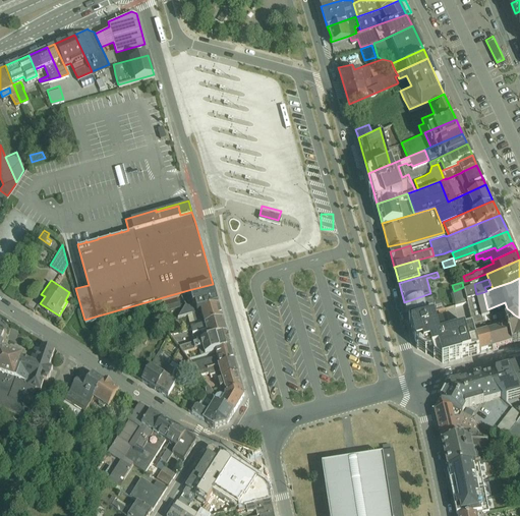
[(213,284),(188,290),(192,302),(188,303),(184,302),(177,314),(181,313),(186,312),(218,303),(216,296),(213,284)]
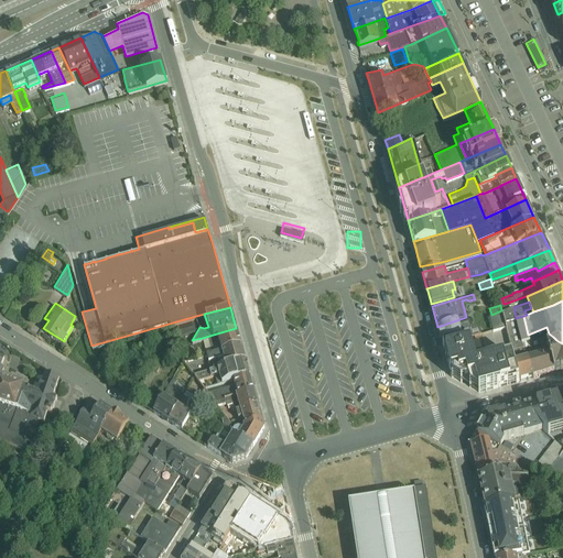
[(509,308),(501,310),(512,352),(523,349),(522,346),(530,345),(530,347),(547,342),(545,339),(553,337),(549,334),(529,339),(528,335),(523,316),(516,318),(513,307),(509,308)]
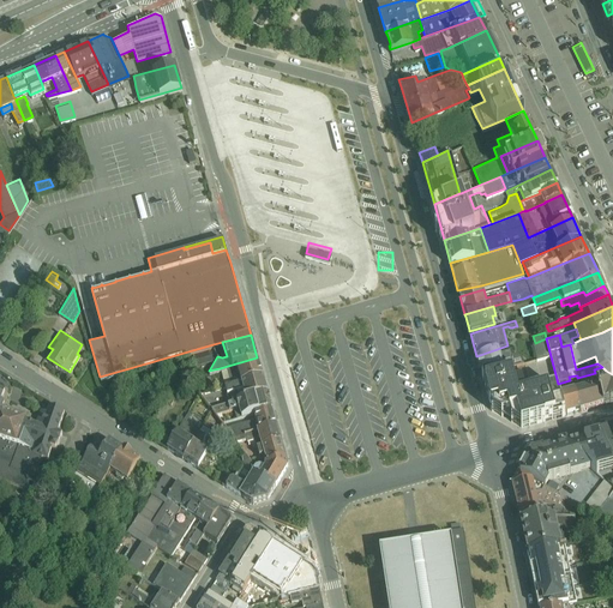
[(508,345),(476,356),(480,367),(481,371),(487,369),(488,369),(498,367),(503,366),(516,362),(521,361),(523,360),(522,354),(520,353),(516,351),(514,351),(510,353),(508,345)]
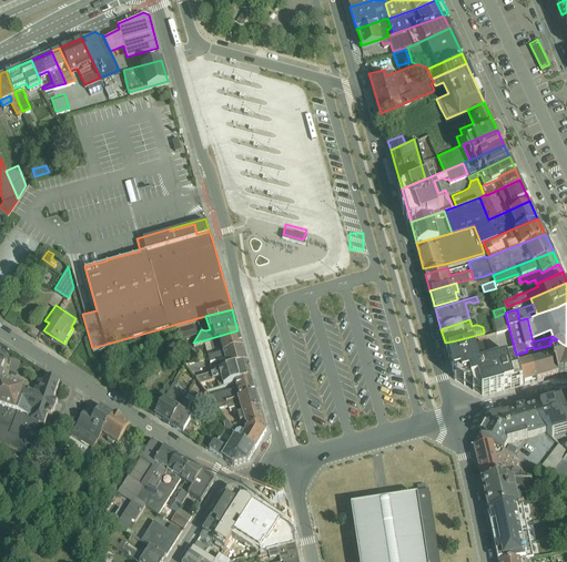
[(194,322),(178,325),(181,335),(196,330),(194,322)]
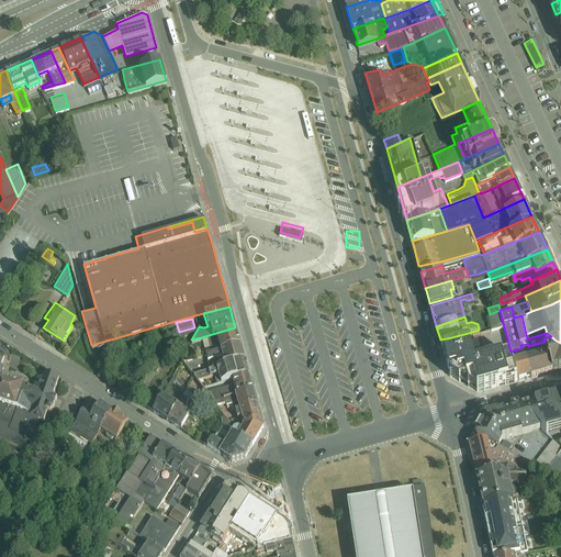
[(235,327),(201,337),(205,352),(239,343),(235,327)]
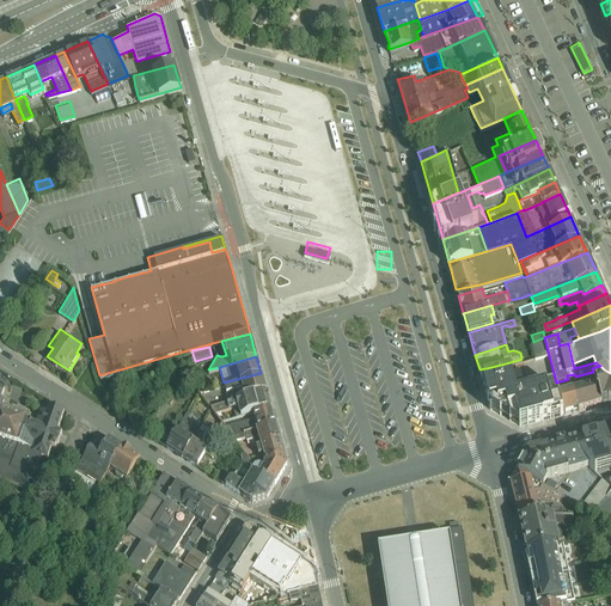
[(486,368),(480,369),(484,386),(484,387),(489,405),(489,406),(498,404),(499,411),(500,411),(514,408),(519,422),(545,415),(544,409),(548,408),(542,387),(533,356),(521,359),(519,360),(514,361),(501,365),(496,366),(487,368),(486,368)]
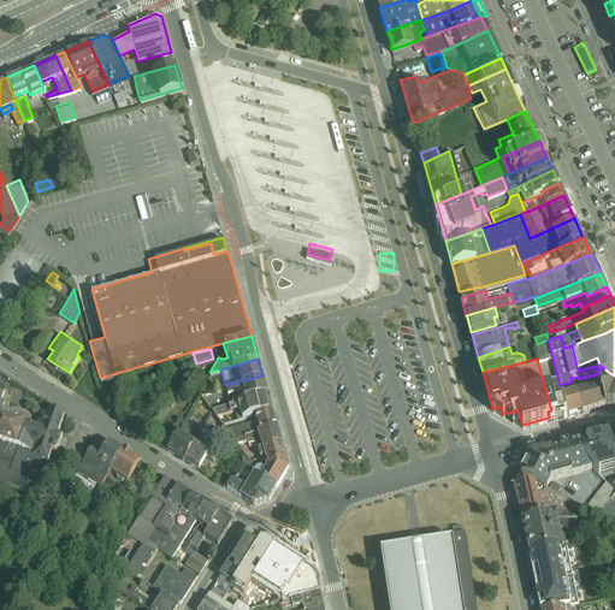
[(604,368),(596,371),(597,374),(604,402),(614,398),(614,375),(608,372),(604,368)]
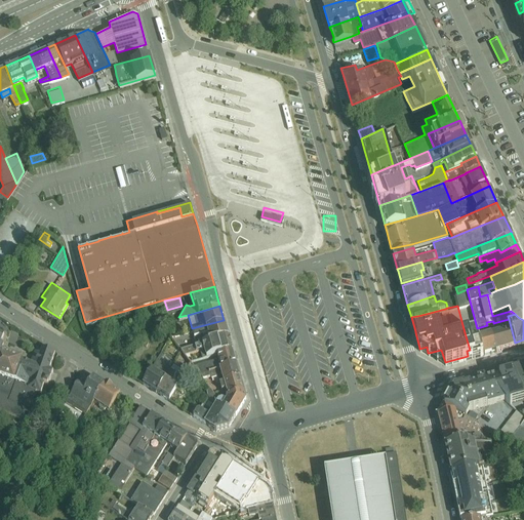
[(509,319),(489,324),(495,349),(515,343),(509,319)]
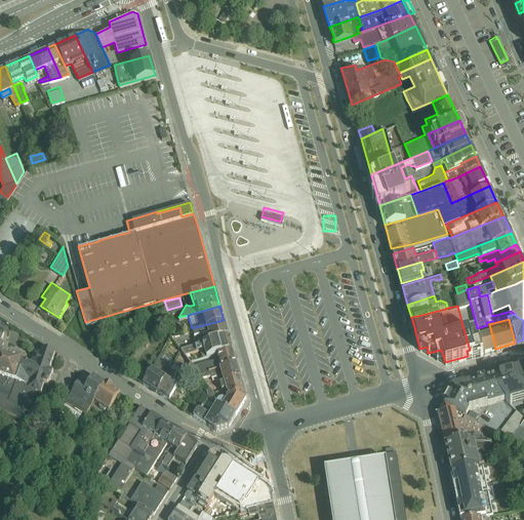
[(196,343),(228,333),(224,320),(192,328),(196,343)]
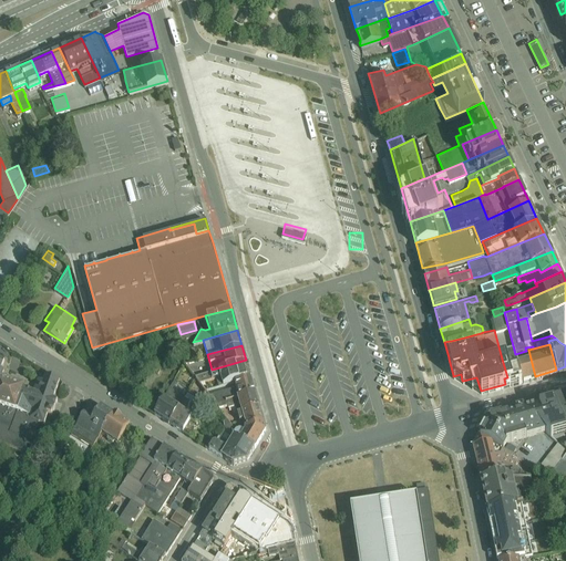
[(528,350),(513,354),(522,380),(535,376),(528,350)]
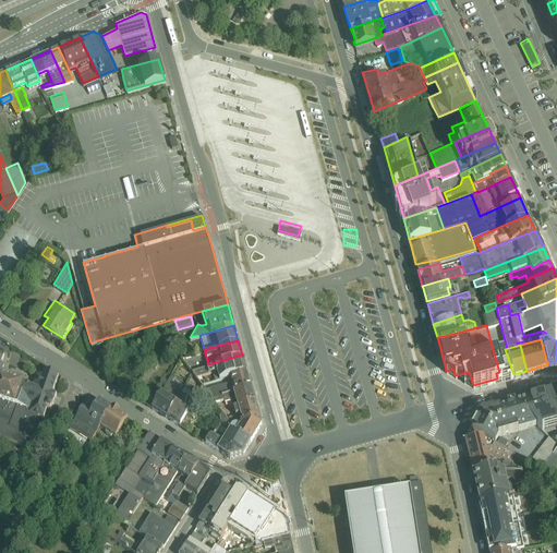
[(154,349),(147,361),(155,365),(161,355),(154,349)]
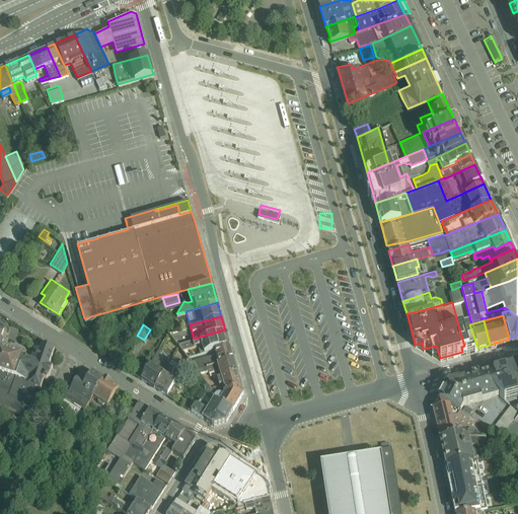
[(470,325),(462,327),(468,350),(473,349),(477,348),(470,325)]
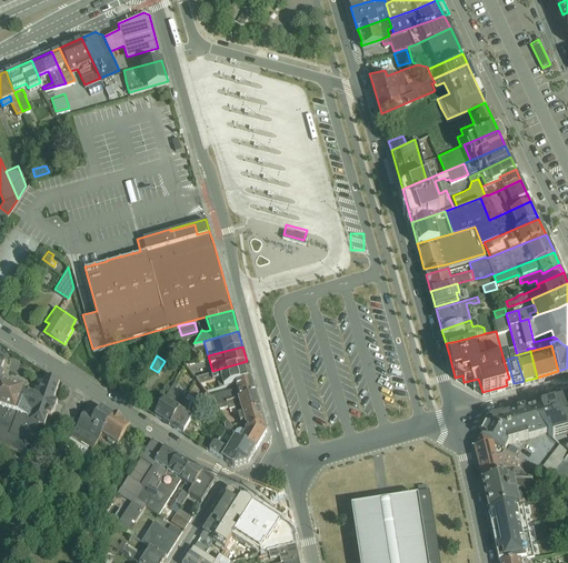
[(507,359),(504,360),(509,379),(506,380),(507,385),(510,384),(511,384),(519,382),(514,383),(507,359)]
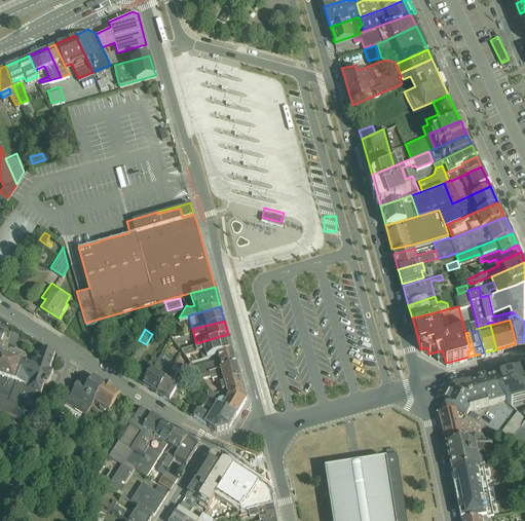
[(228,334),(196,343),(181,347),(185,354),(199,348),(201,357),(217,352),(232,348),(228,334)]
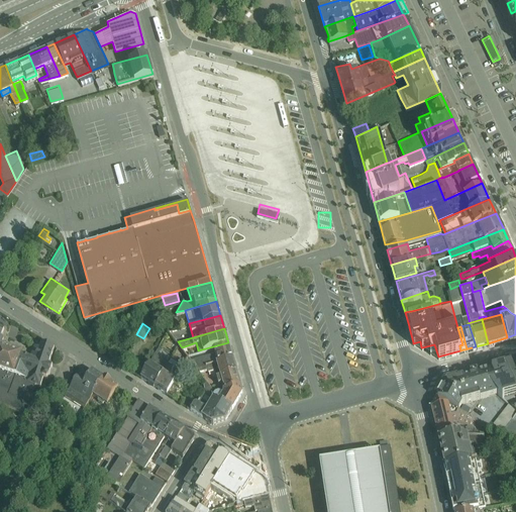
[(0,401),(5,403),(21,409),(23,404),(28,405),(33,403),(35,397),(33,393),(31,392),(34,383),(39,384),(42,375),(46,376),(48,371),(49,371),(50,367),(52,362),(48,361),(54,344),(40,340),(39,345),(33,343),(30,352),(22,350),(0,342),(0,401)]
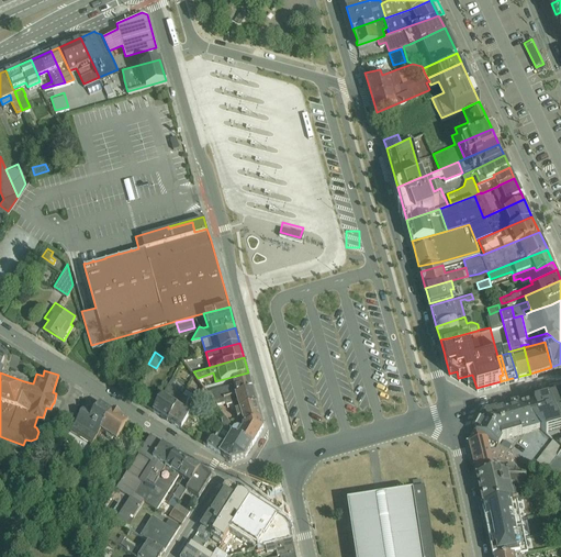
[(248,372),(232,377),(233,379),(231,380),(232,382),(206,389),(213,398),(251,387),(248,372)]
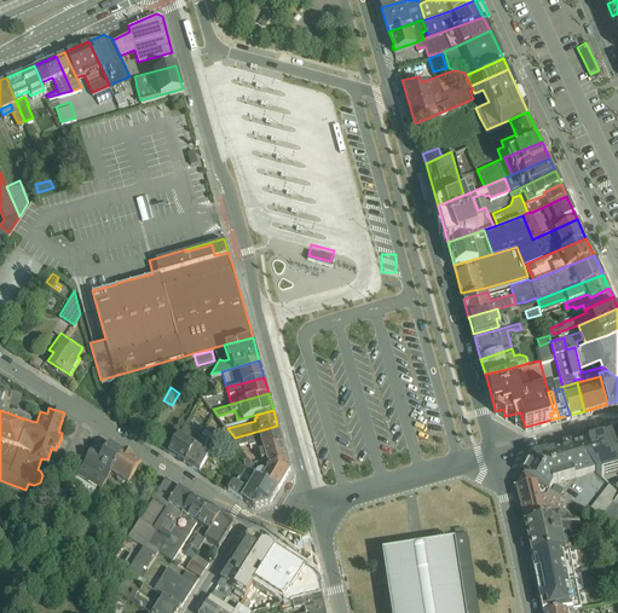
[(506,416),(504,416),(517,422),(525,427),(520,412),(506,416)]
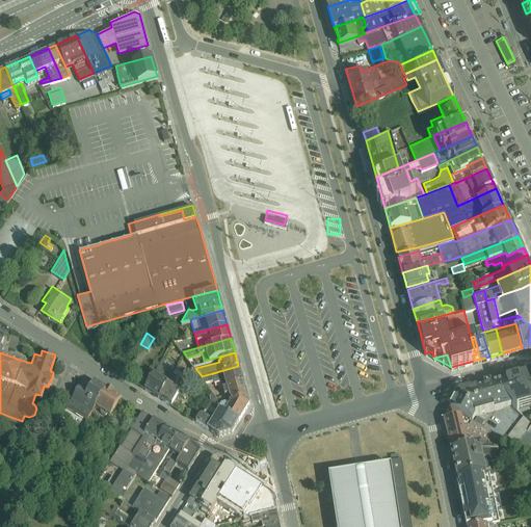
[(159,395),(174,370),(160,362),(144,386),(159,395)]
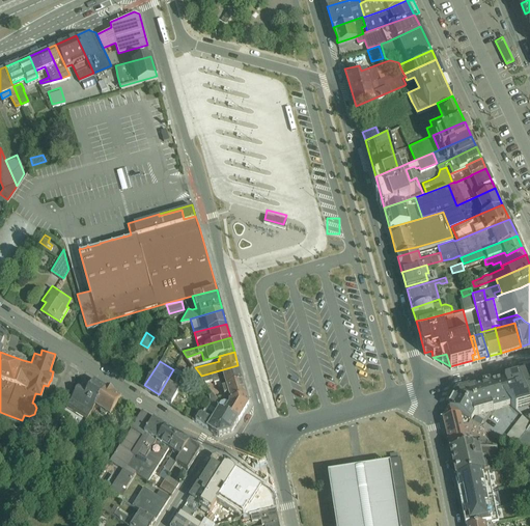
[(173,369),(159,394),(170,403),(178,390),(179,388),(172,384),(180,370),(182,371),(184,367),(176,363),(174,366),(173,369)]
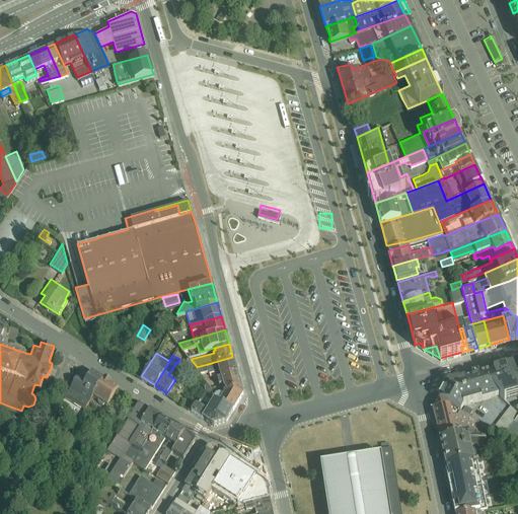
[(232,357),(197,367),(200,371),(208,369),(208,370),(214,369),(215,373),(216,376),(236,371),(232,357)]
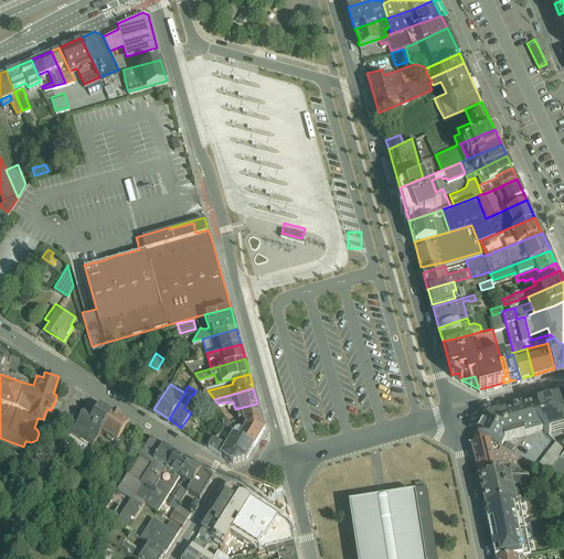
[(150,393),(145,396),(150,406),(156,404),(150,393)]
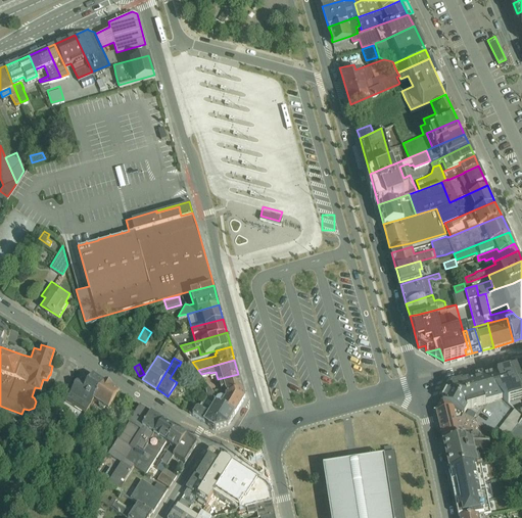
[(521,365),(510,368),(510,369),(520,390),(521,394),(521,365)]
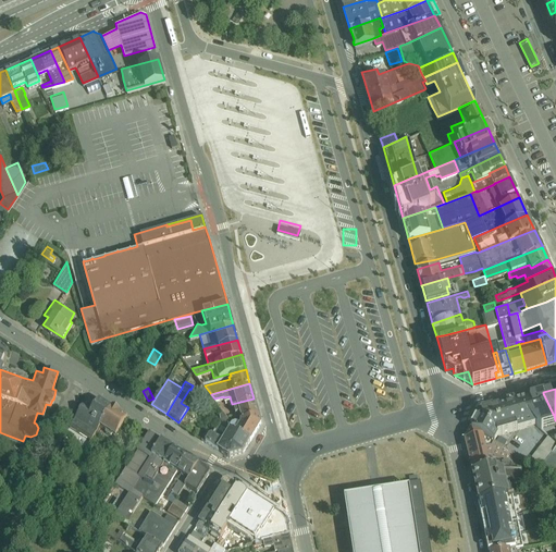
[(83,401),(69,424),(84,432),(85,431),(90,434),(89,437),(90,438),(99,424),(111,404),(98,396),(91,406),(83,401)]
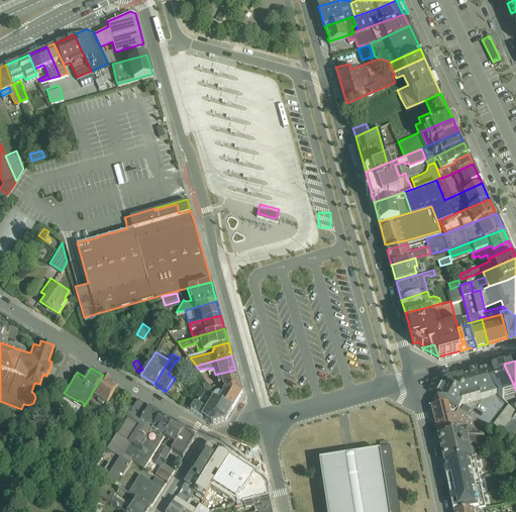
[(235,370),(215,375),(217,382),(220,381),(221,385),(222,385),(223,388),(239,383),(235,370)]
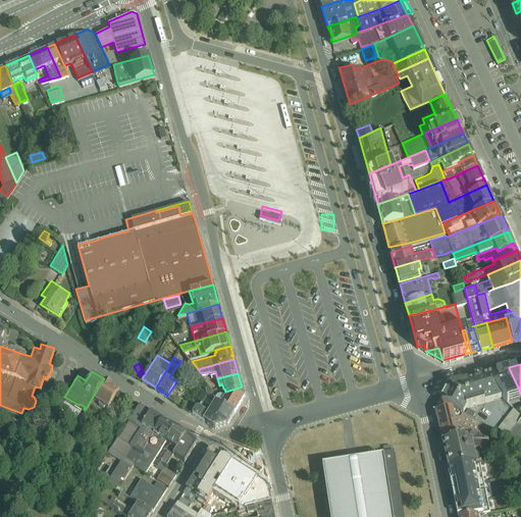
[(475,377),(472,378),(486,400),(503,396),(489,383),(481,375),(475,377)]
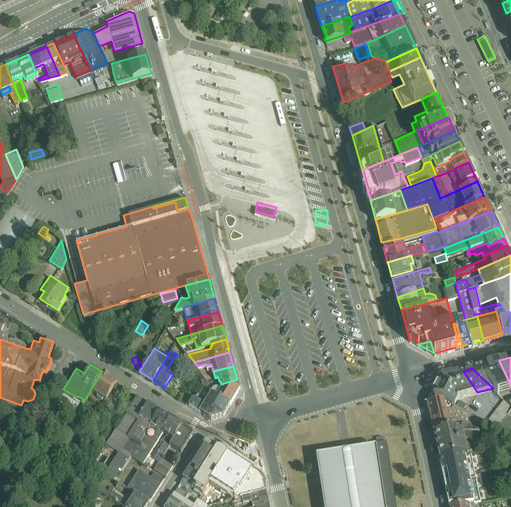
[(102,371),(91,389),(96,392),(96,394),(101,397),(102,396),(105,398),(116,381),(102,371)]
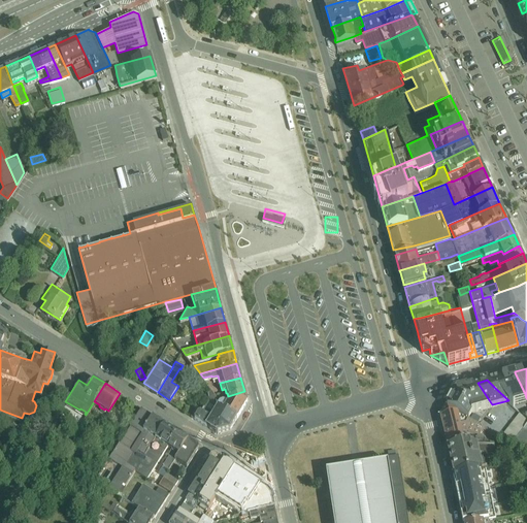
[(454,389),(446,403),(455,409),(467,416),(470,411),(492,404),(478,383),(454,389)]
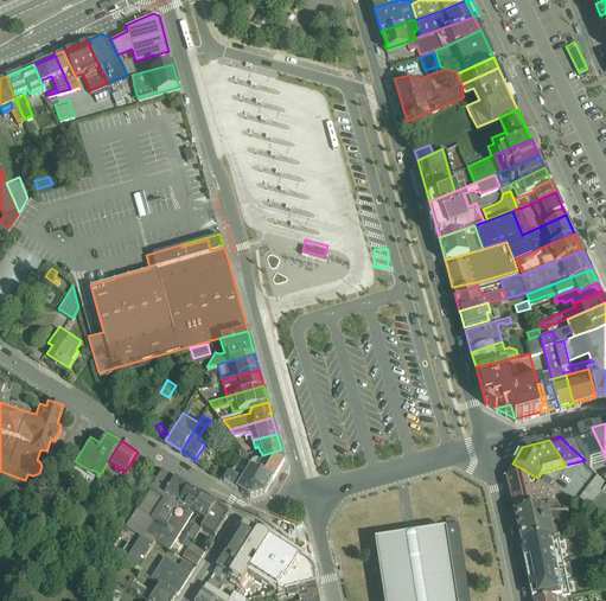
[(204,446),(195,460),(203,465),(212,449),(204,446)]
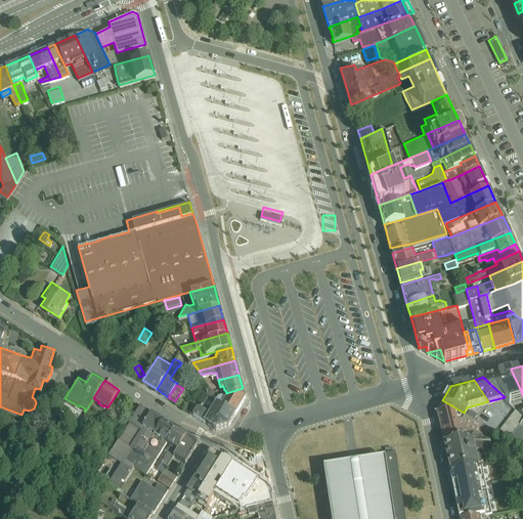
[(215,401),(217,396),(209,385),(206,387),(207,394),(199,406),(193,403),(189,411),(215,427),(228,424),(234,413),(215,401)]
